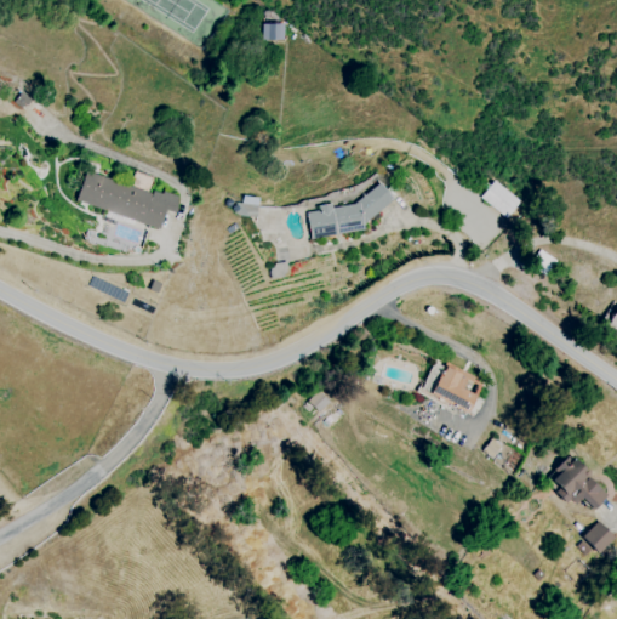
[(264,39),(285,38),(285,22),(263,22),(264,39)]
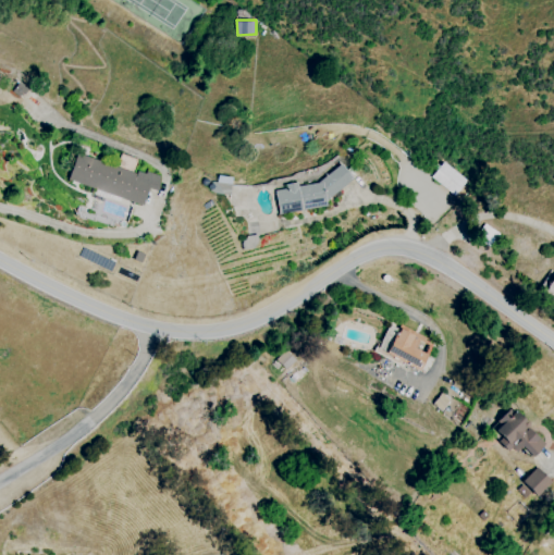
[(65,177),(142,206),(150,182),(74,153),(65,177)]
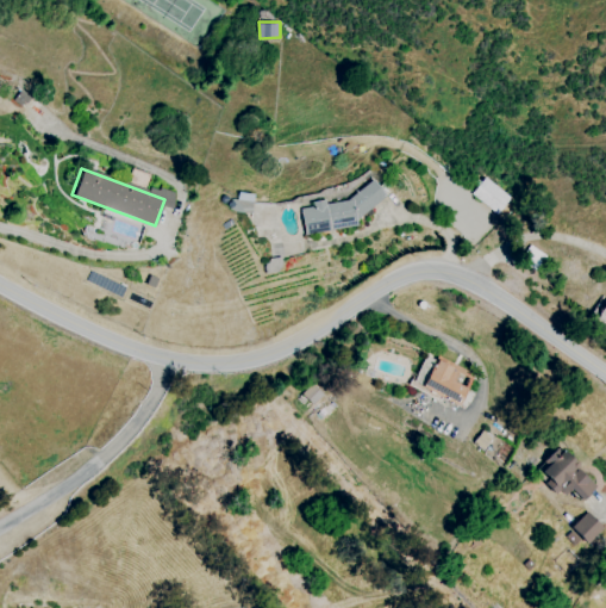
[(464,196),(493,216),(506,197),(478,177),(464,196)]
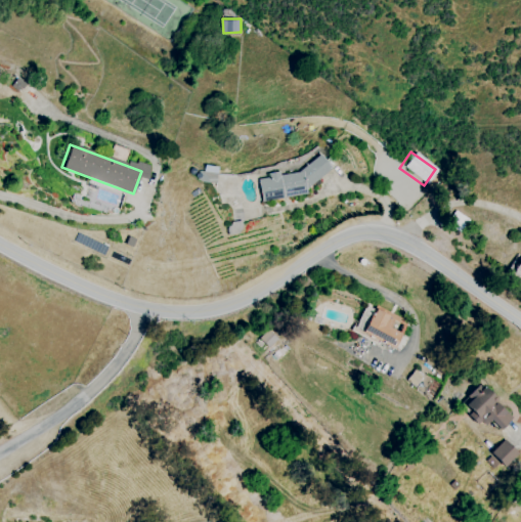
[(329,168),(305,197),(263,206),(258,186),(256,181),(301,172),(317,157),(329,168)]
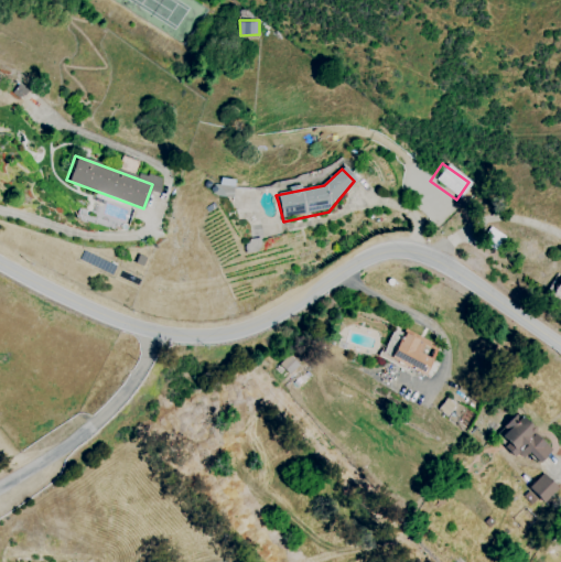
[(409,326),(442,344),(427,374),(394,356),(409,326)]
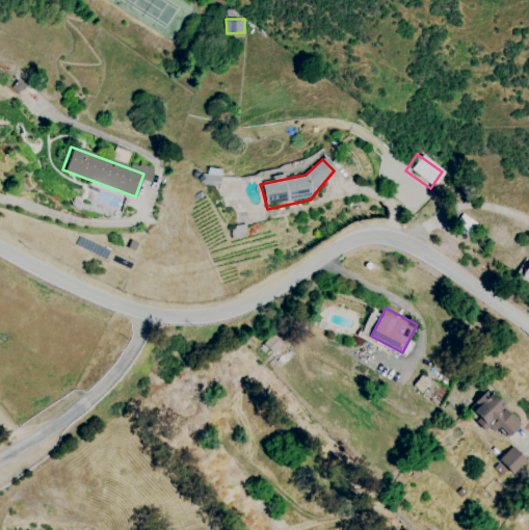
[(284,342),(275,333),(265,341),(274,350),(284,342)]
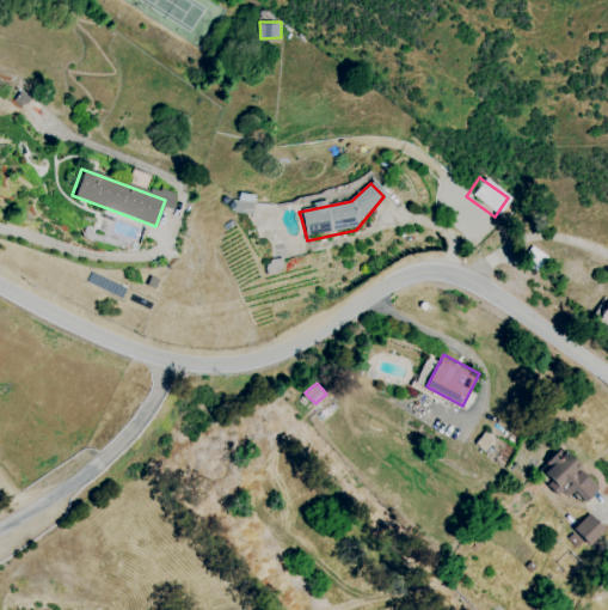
[(576,489),(569,495),(564,490),(560,494),(550,483),(554,480),(546,471),(569,450),(577,458),(579,458),(583,459),(584,462),(584,465),(584,467),(602,486),(587,500),(576,489)]
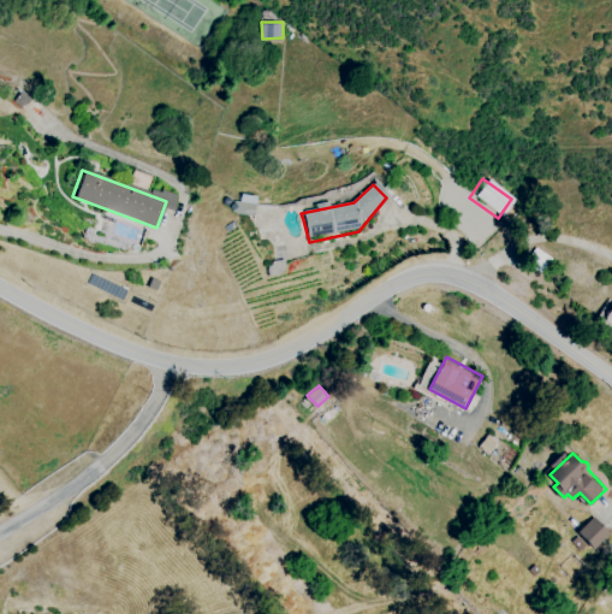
[(581,549),(589,542),(594,548),(611,532),(595,515),(571,538),(581,549)]
